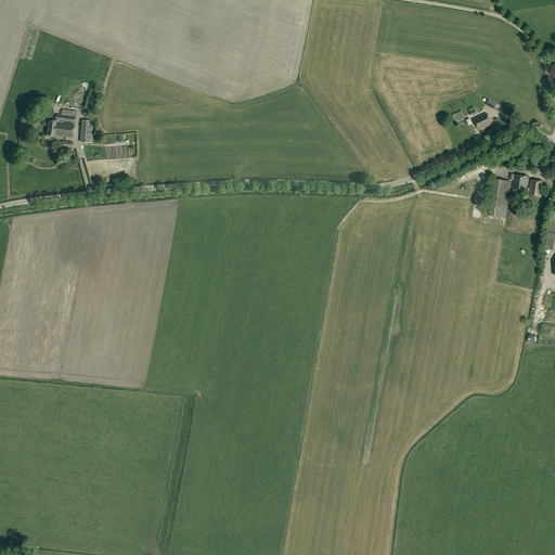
[(497,104),(489,100),(486,105),(493,108),(494,106),(497,104)]
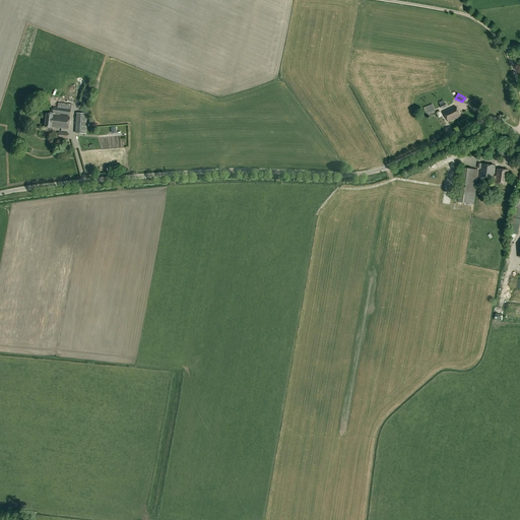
[(432,105),(427,107),(430,114),(435,112),(432,105)]
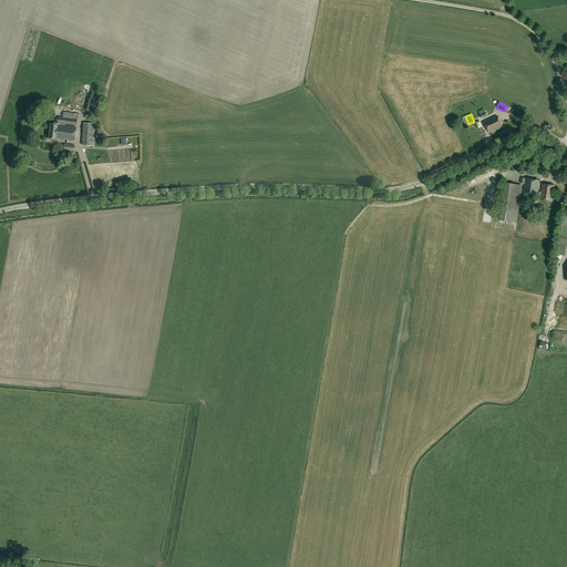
[(496,115),(490,119),(496,130),(503,126),(496,115)]
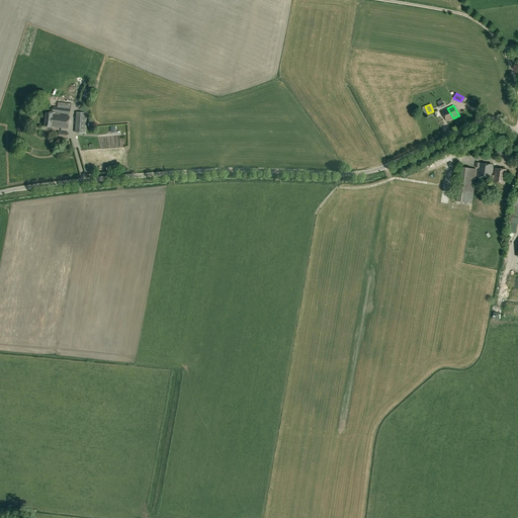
[(45,121),(44,126),(51,126),(68,128),(69,116),(59,115),(59,113),(69,114),(70,109),(53,107),(52,114),(46,113),(45,118),(44,118),(44,120),(45,121)]
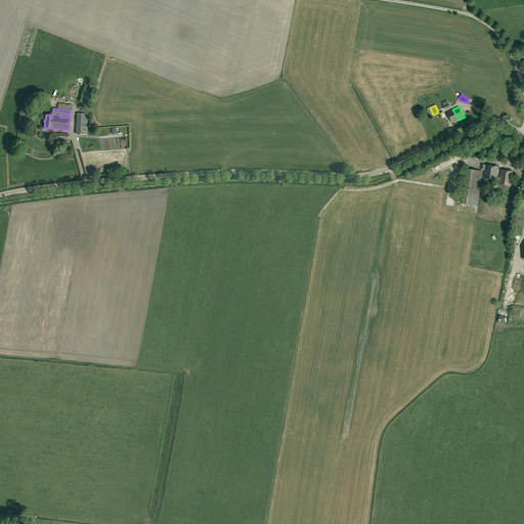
[(459,120),(452,110),(446,113),(451,123),(459,120)]
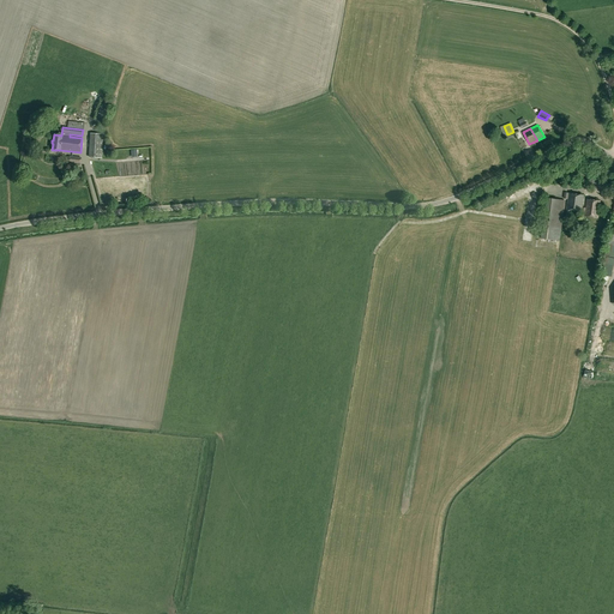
[(102,134),(89,133),(88,157),(101,158),(102,134)]
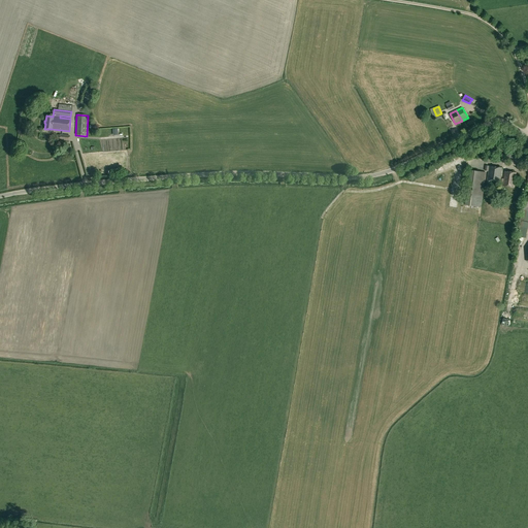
[(487,180),(493,182),(500,183),(502,167),(489,166),(486,166),(485,170),(489,171),(487,180)]
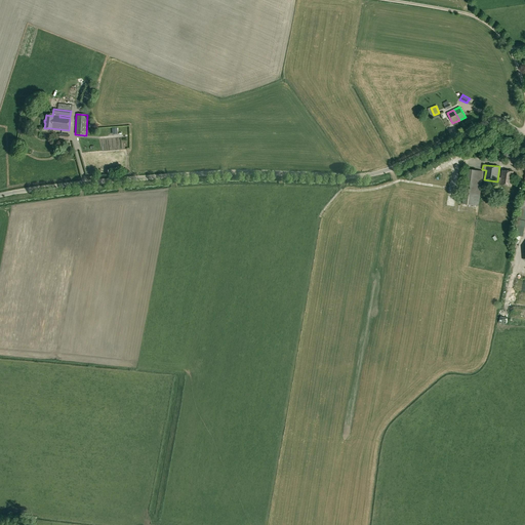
[(473,170),(467,169),(462,204),(468,205),(479,206),(484,171),(473,170)]
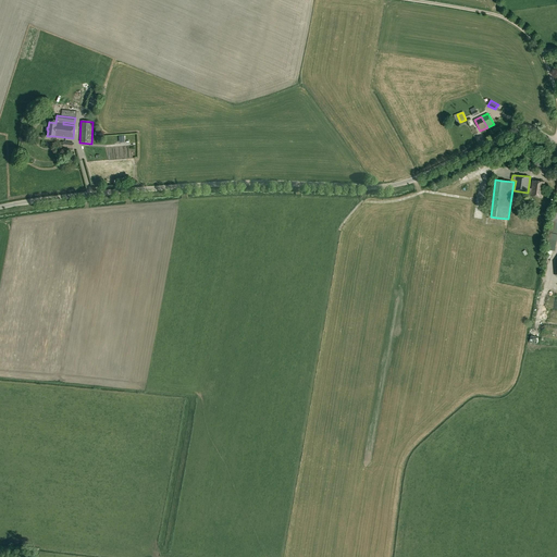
[(532,189),(530,188),(529,193),(531,193),(531,197),(542,198),(544,182),(533,181),(532,189)]
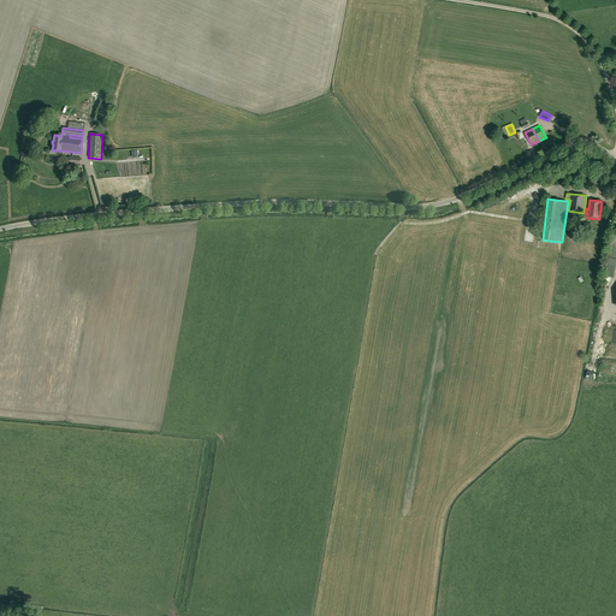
[(615,367),(615,359),(602,357),(600,366),(615,367)]
